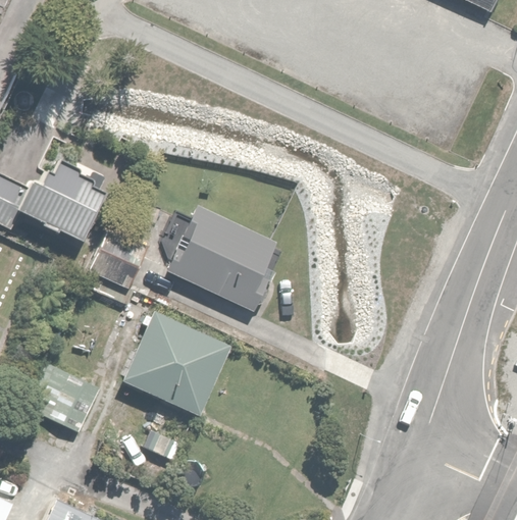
[(470,0),(495,11),(500,0),(470,0)]
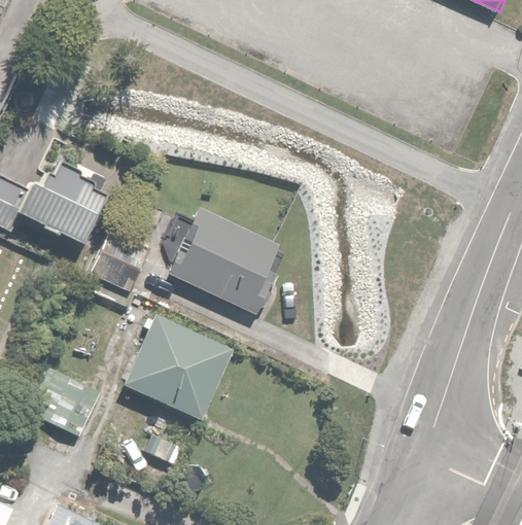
[(0,175),(0,226),(15,235),(23,219),(80,248),(113,180),(80,165),(76,172),(58,163),(54,173),(49,170),(41,186),(31,181),(28,188),(0,175)]
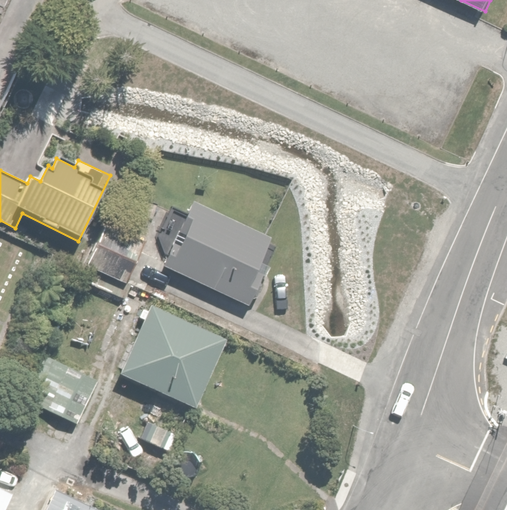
[(173,247),(164,265),(247,305),(278,241),(195,201),(181,229),(188,233),(180,251),(173,247)]
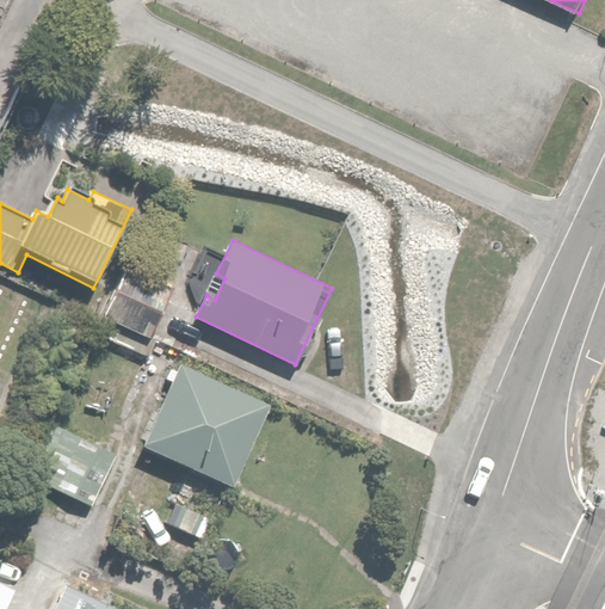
[(176,290),(127,268),(104,319),(153,340),(176,290)]
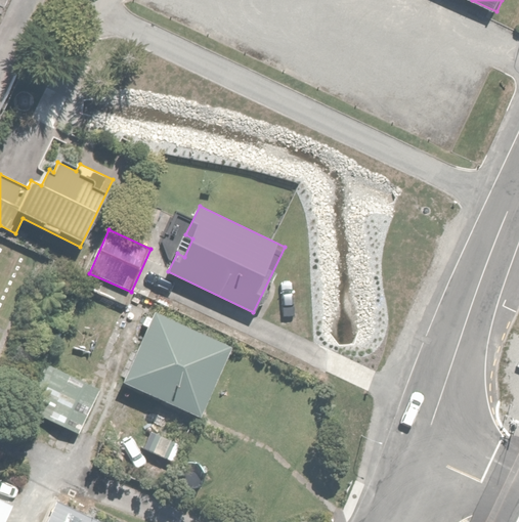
[(232,349),(156,313),(124,383),(133,387),(127,400),(155,412),(159,403),(200,422),(232,349)]
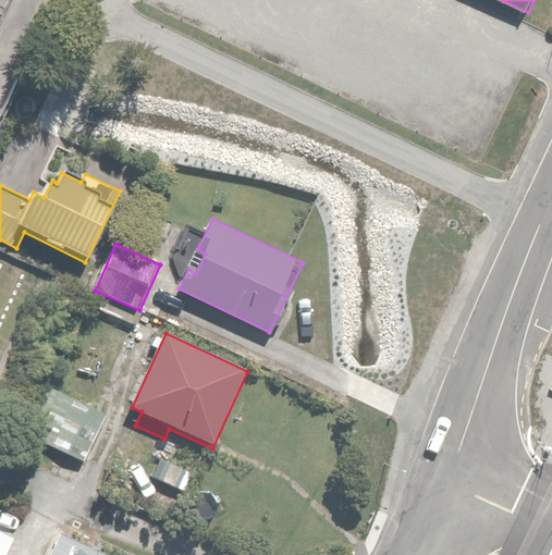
[(54,390),(46,406),(32,399),(20,422),(34,430),(32,433),(86,460),(109,418),(54,390)]
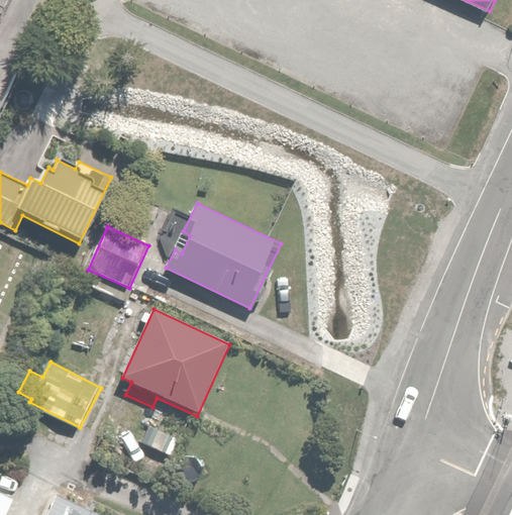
[(167,479),(182,437),(150,426),(150,428),(145,440),(138,437),(128,465),(167,479)]
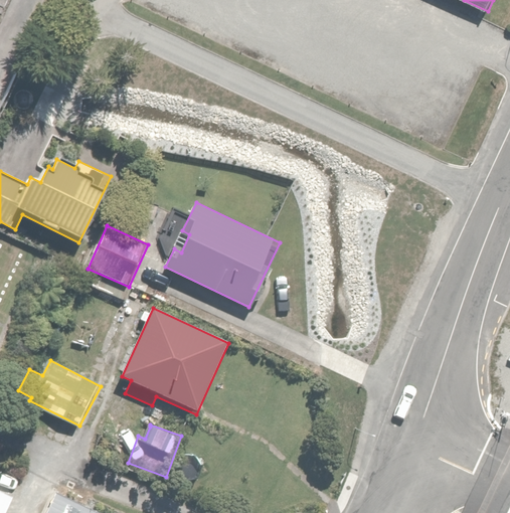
[(102,512),(56,492),(46,512),(102,512)]
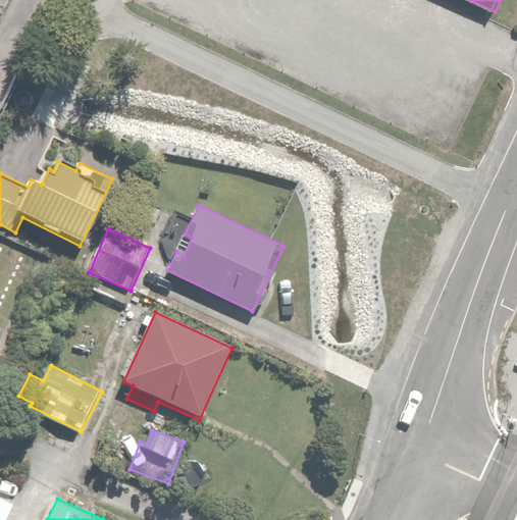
All buildings are outlined.
